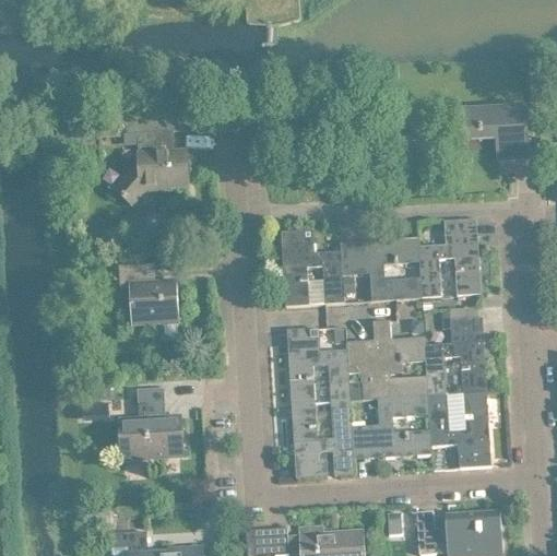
[(463,134),(497,133),(498,155),(509,155),(509,157),(526,156),(523,106),(462,110),(463,134)]
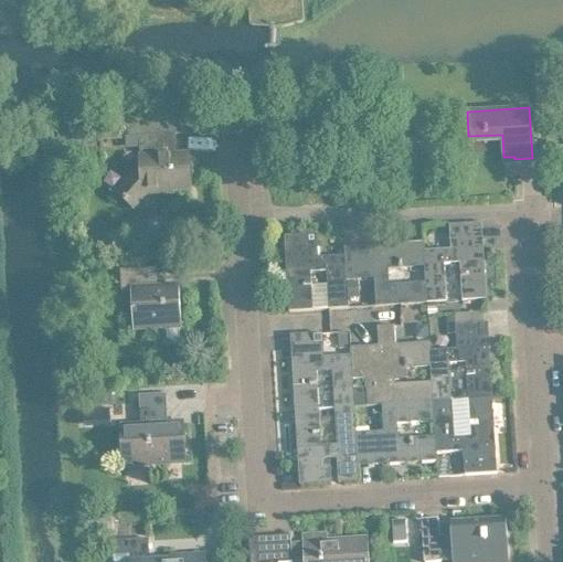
[(171,188),(190,187),(188,151),(172,152),(171,144),(172,144),(172,141),(171,141),(171,131),(171,130),(138,131),(138,133),(139,145),(140,145),(140,154),(139,154),(140,169),(134,170),(116,190),(133,205),(145,191),(145,189),(160,188),(160,190),(171,190),(171,188)]
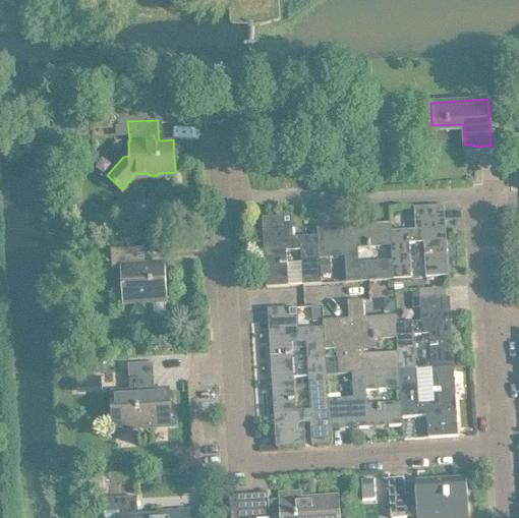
[(119,123),(115,123),(115,134),(128,133),(127,122),(119,123)]
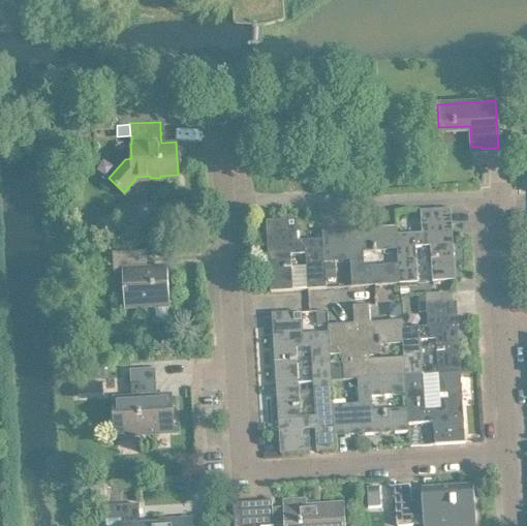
[(399,280),(455,277),(451,207),(421,209),(422,230),(397,233),(396,233),(397,242),(396,242),(398,263),(399,280)]
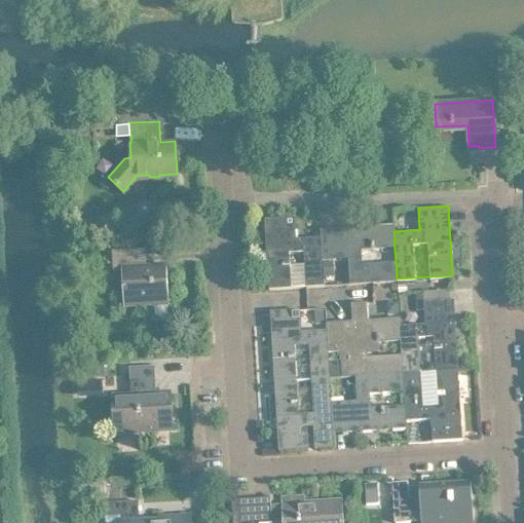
[(268,287),(324,284),(323,258),(322,258),(321,235),(320,235),(295,236),(294,215),(264,217),(268,287)]
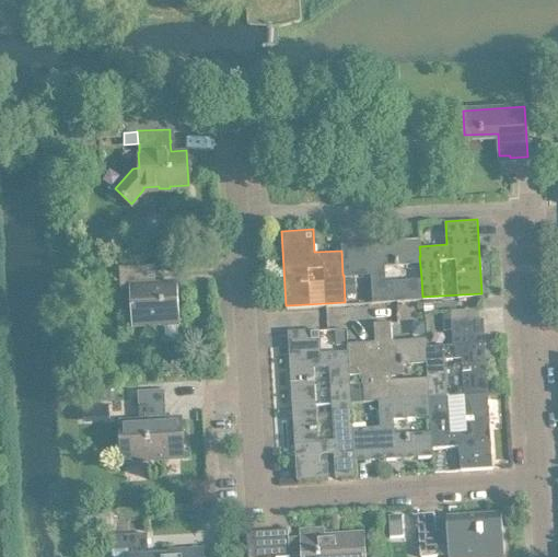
[(340,243),(340,251),(341,251),(343,275),(344,275),(371,273),(372,300),(422,297),(421,278),(385,280),(383,258),(419,256),(420,256),(419,246),(420,246),(420,238),(340,243)]
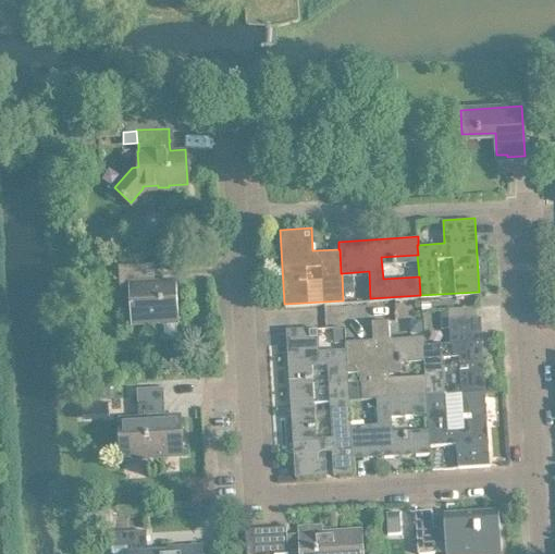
[(128,281),(131,322),(177,320),(175,278),(146,280),(145,261),(118,262),(119,282),(128,281)]
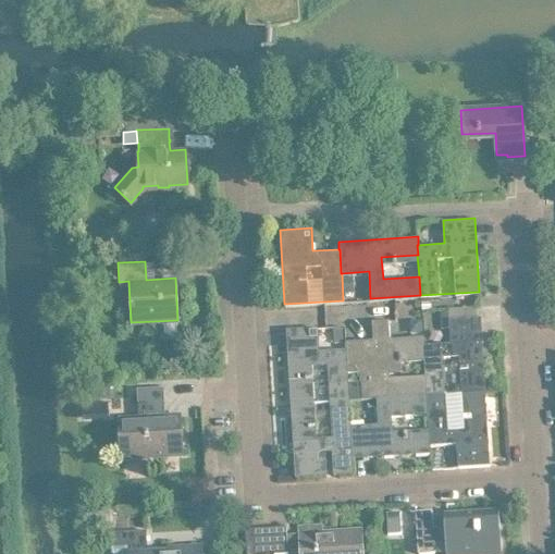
[(353,273),(342,274),(343,291),(354,291),(353,273)]
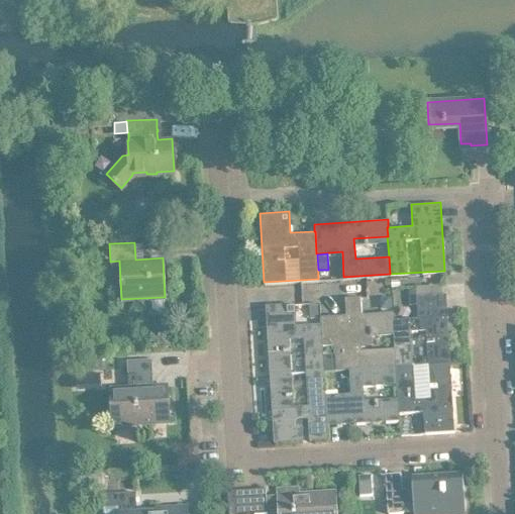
[(416,287),(408,287),(409,301),(416,301),(416,295),(416,287)]
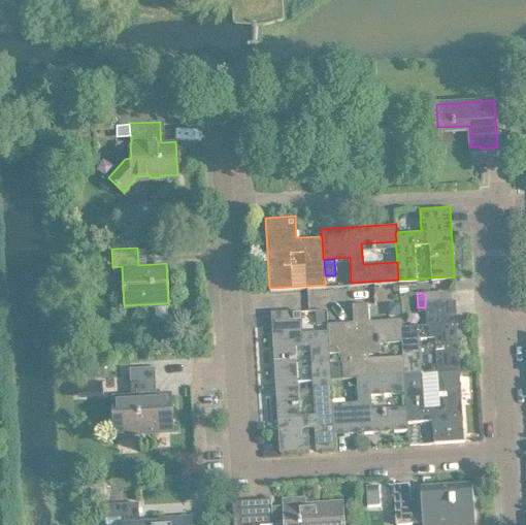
[(459,369),(455,299),(425,301),(425,307),(426,323),(401,325),(401,334),(402,355),(403,355),(404,372),(459,369)]
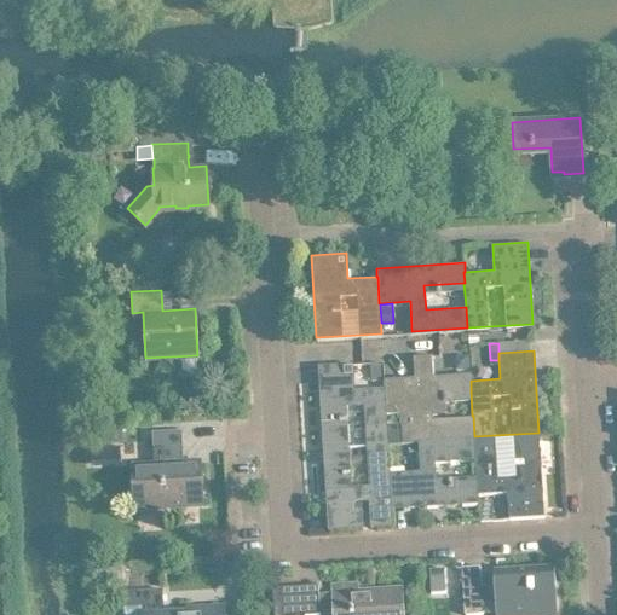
[(382,386),(355,388),(353,361),(317,364),(322,446),(387,441),(386,412),(385,412),(384,386),(382,386)]
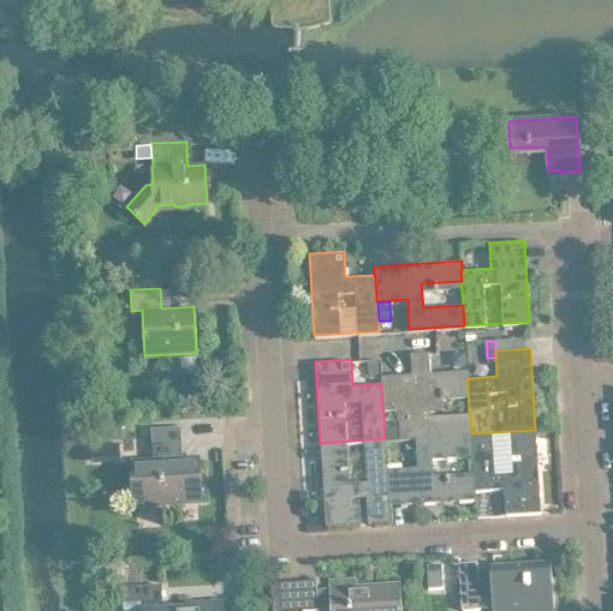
[(378,360),(368,361),(369,376),(379,376),(378,360)]
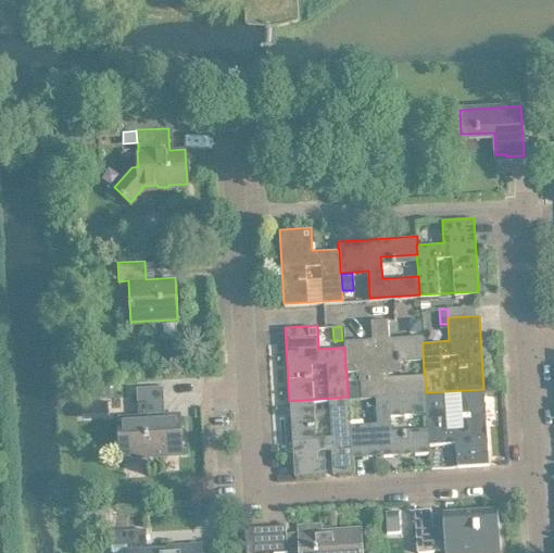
[(343,339),(343,347),(344,347),(345,371),(347,371),(374,368),(375,396),(426,392),(425,374),(424,374),(388,376),(387,354),(423,352),(423,342),(423,335),(343,339)]
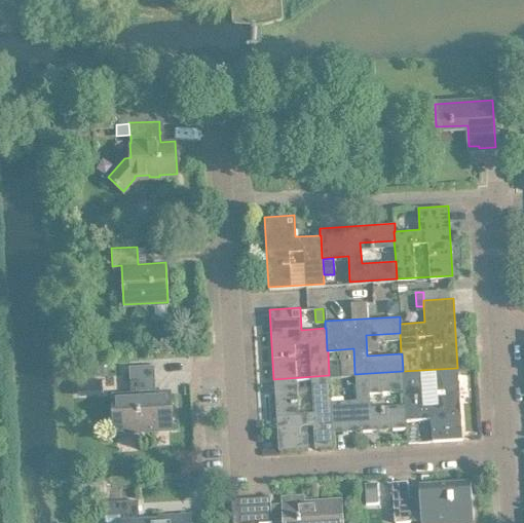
[(114,432),(172,428),(170,389),(149,390),(148,378),(154,378),(154,364),(128,365),(129,379),(138,379),(139,391),(112,393),(114,432)]
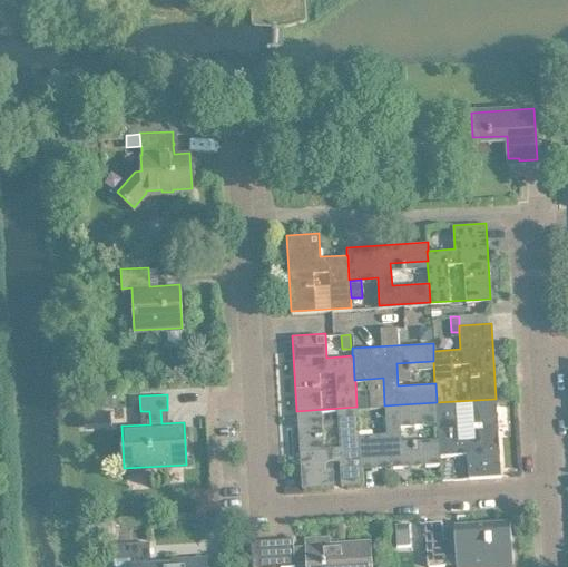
[(440,453),(467,452),(468,477),(500,475),(496,399),(437,402),(438,421),(437,421),(438,443),(439,443),(439,453),(440,453)]
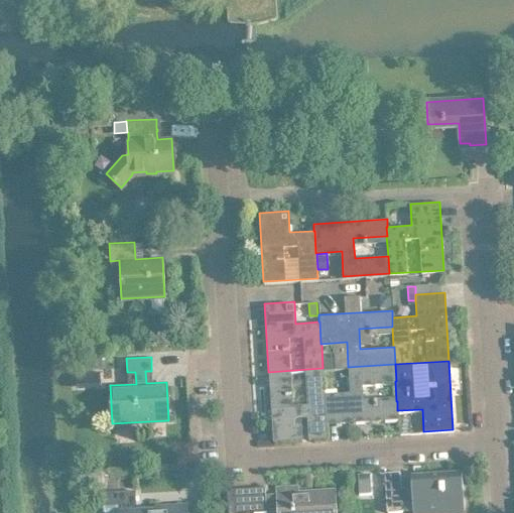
[(350,391),(325,393),(324,393),(326,415),(325,415),(325,422),(399,418),(398,410),(397,410),(397,401),(396,401),(363,403),(362,383),(395,381),(396,381),(395,364),(348,367),(350,391)]
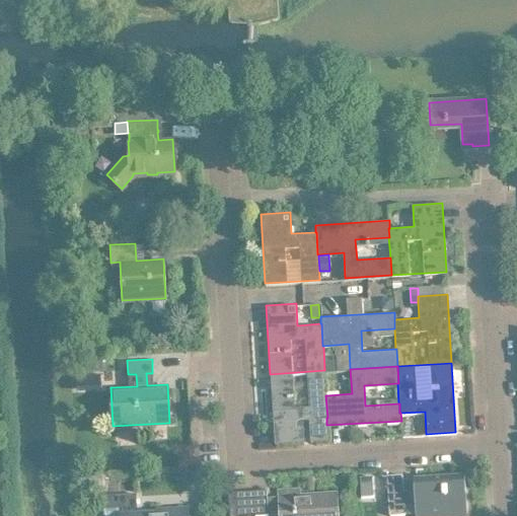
[(326,418),(327,418),(325,395),(326,395),(324,370),(270,374),(274,443),(304,441),(302,419),(308,419),(310,440),(327,439),(326,425),(326,418)]
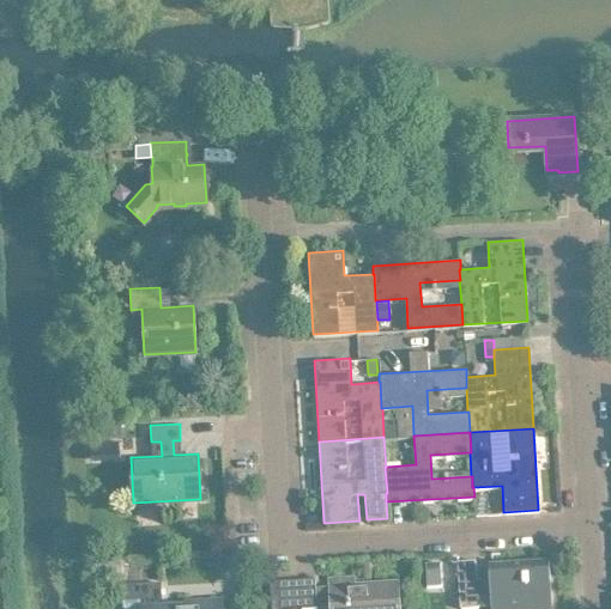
[(487,493),(475,493),(476,513),(488,512),(487,493)]
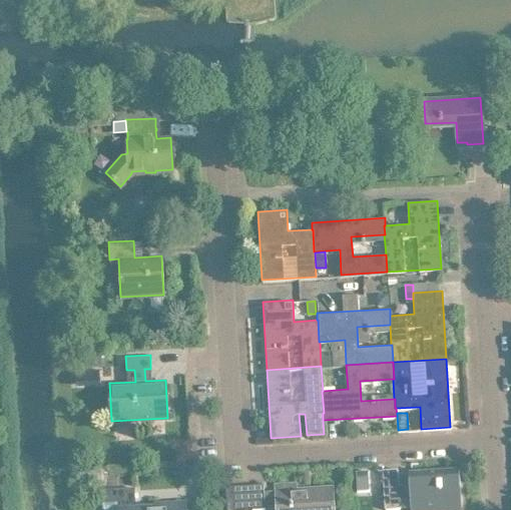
[(412,486),(399,487),(398,469),(398,468),(397,468),(396,468),(382,468),(384,506),(384,507),(385,508),(386,508),(399,507),(400,507),(400,506),(400,498),(413,497),(413,509),(429,509),(458,508),(457,493),(458,493),(459,492),(459,491),(459,490),(458,490),(457,489),(456,470),(455,469),(454,469),(413,471),(412,471),(412,472),(411,472),(411,473),(412,486)]
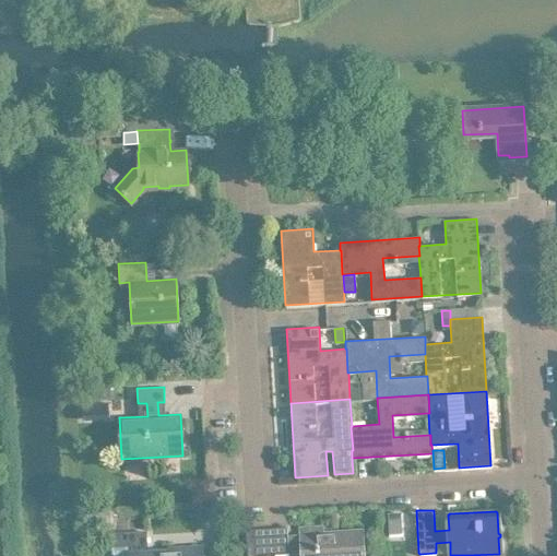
[(401,511),(388,512),(389,534),(402,533),(401,511)]
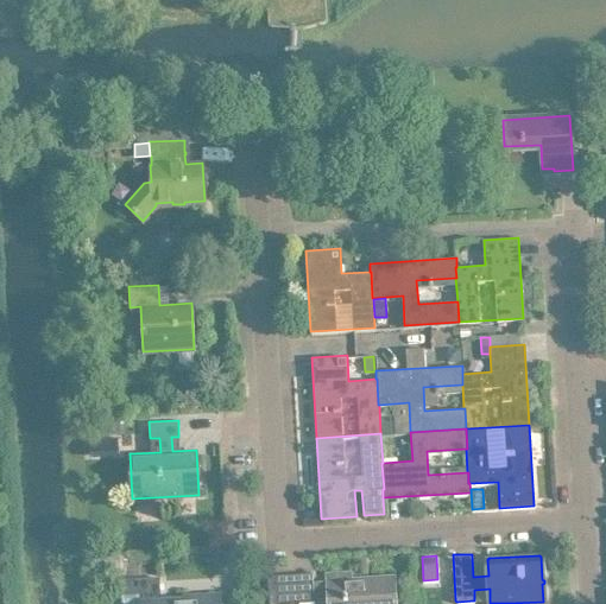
[(311,580),(311,572),(266,576),(267,577),(269,603),(298,603),(298,602),(327,601),(327,603),(395,603),(393,576),(347,578),(347,571),(322,572),(323,579),(311,580)]
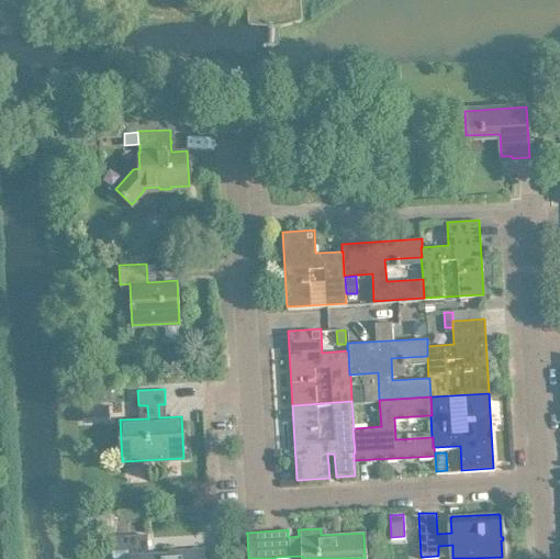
[(202,558),(202,549),(185,550),(185,552),(146,555),(146,546),(147,546),(147,545),(146,534),(147,534),(147,533),(111,535),(111,548),(131,547),(132,556),(131,556),(131,558),(202,558)]
